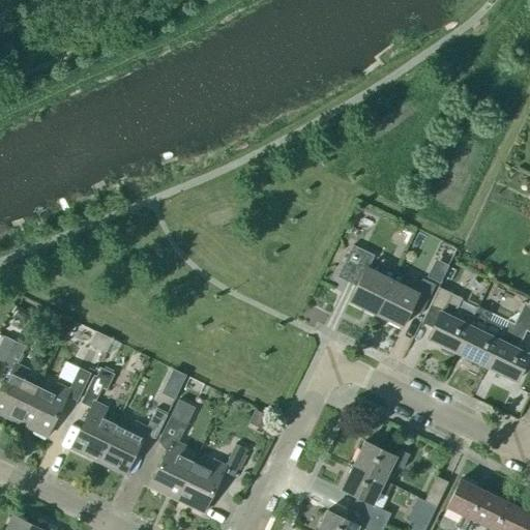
[(349,302),(375,315),(395,272),(387,268),(383,277),(367,269),(374,257),(360,251),(352,246),(337,277),(356,288),(349,302)]
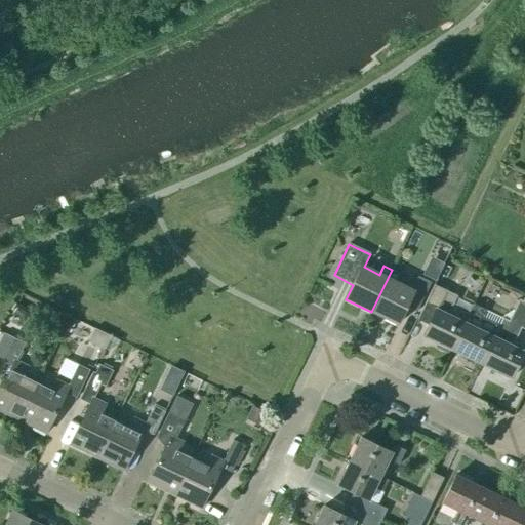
[(392,270),(371,312),(397,325),(406,308),(416,312),(431,283),(417,277),(411,290),(397,283),(401,274),(392,270)]
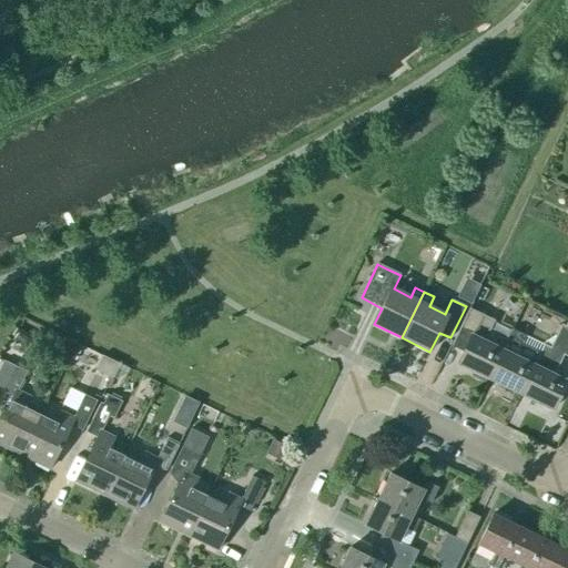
[(504,350),(503,350),(493,345),(497,336),(489,333),(495,321),(469,308),(457,334),(469,341),(457,365),(489,379),(504,350)]
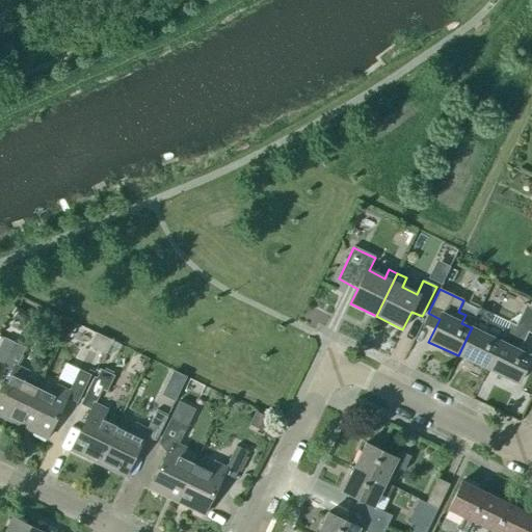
[(521,315),(531,320),(531,307),(526,303),(521,315)]
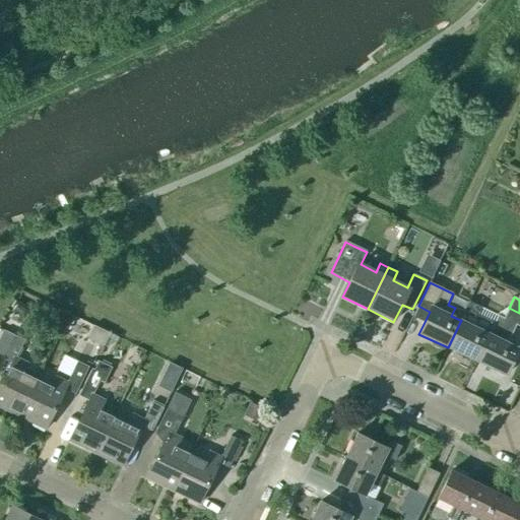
[(469,302),(460,320),(461,320),(448,347),(476,362),(495,323),(495,322),(477,315),(480,308),(469,302)]
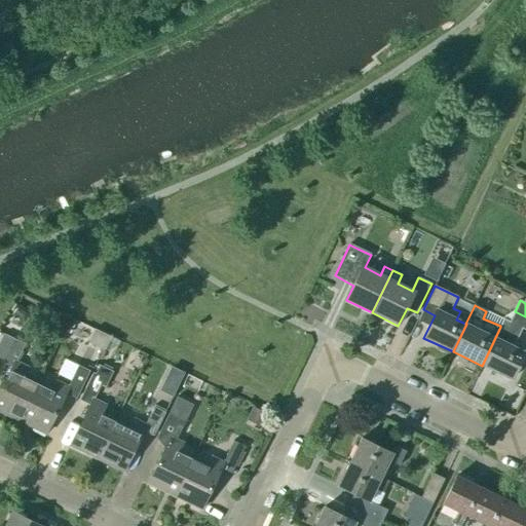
[(525,331),(525,316),(515,311),(510,322),(503,320),(500,326),(500,327),(482,366),(511,380),(524,352),(505,343),(515,326),(525,331)]
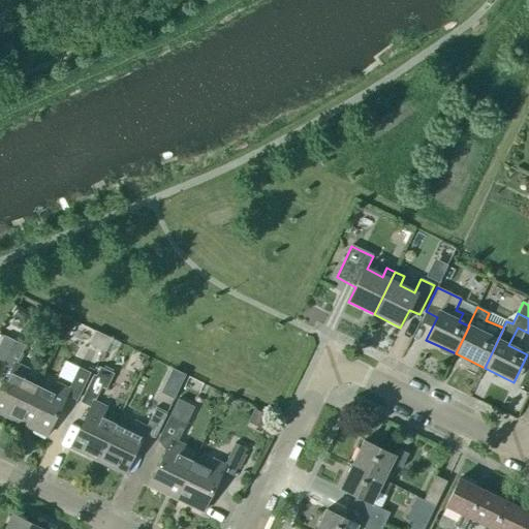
[(68,323),(63,333),(69,336),(74,325),(68,323)]
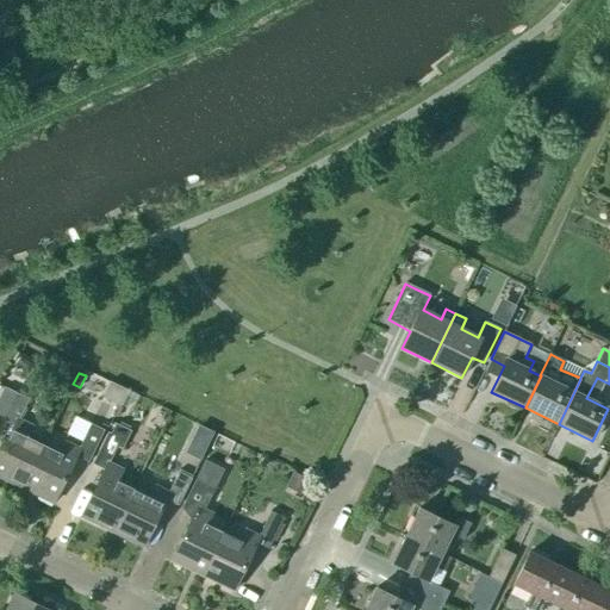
[(126,391),(110,383),(101,399),(119,406),(126,391)]
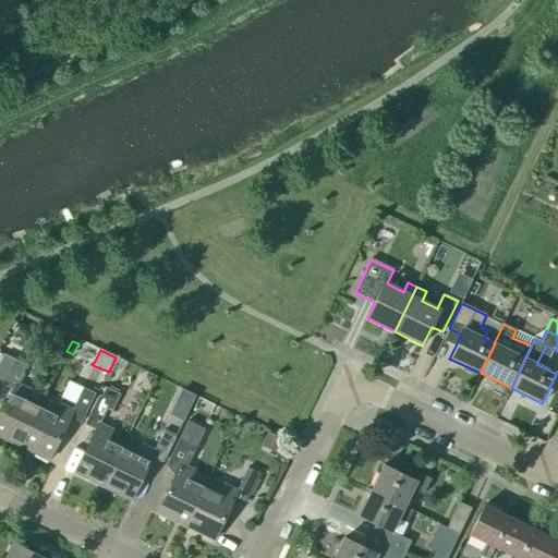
[(0,437),(20,447),(39,409),(25,401),(29,391),(16,385),(26,366),(12,359),(0,381),(0,384),(13,390),(0,415),(0,437)]
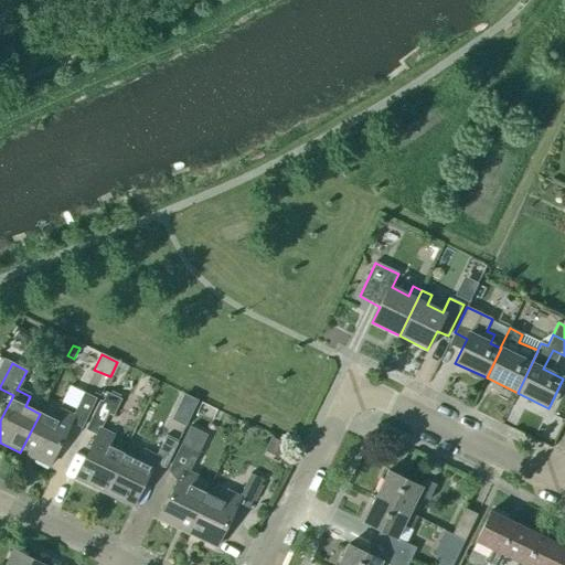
[(75,479),(105,493),(124,454),(109,447),(114,437),(100,430),(108,415),(114,417),(121,400),(107,393),(103,402),(99,401),(98,405),(85,430),(96,436),(75,479)]
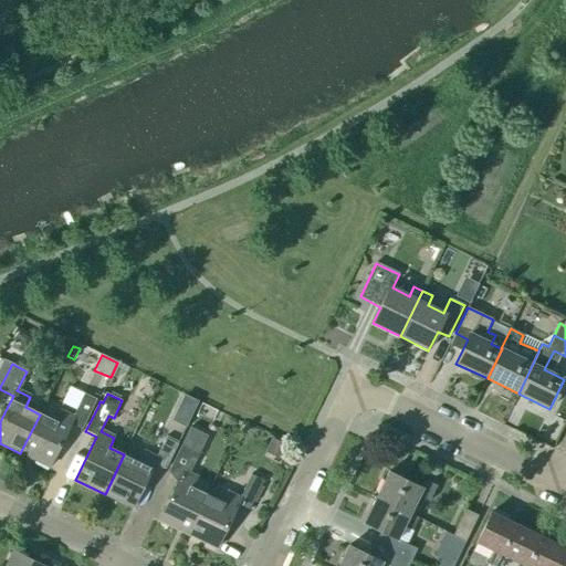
[(54,421),(40,415),(20,453),(50,468),(71,425),(82,430),(96,400),(84,395),(73,417),(59,411),(54,421)]
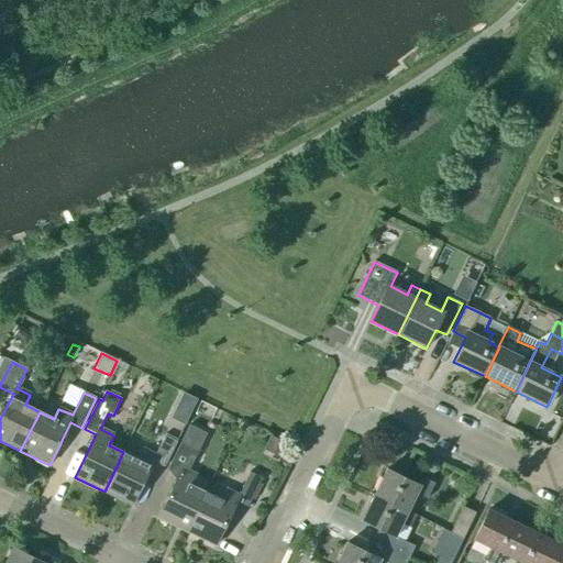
[(187,532),(206,494),(191,486),(197,476),(183,470),(192,451),(197,453),(207,434),(189,426),(168,470),(179,475),(158,518),(187,532)]
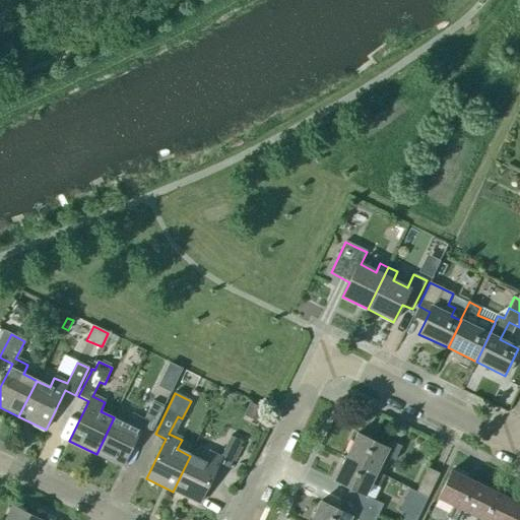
[(114,417),(96,454),(123,467),(142,427),(152,432),(164,408),(152,403),(143,420),(131,414),(126,425),(114,417)]
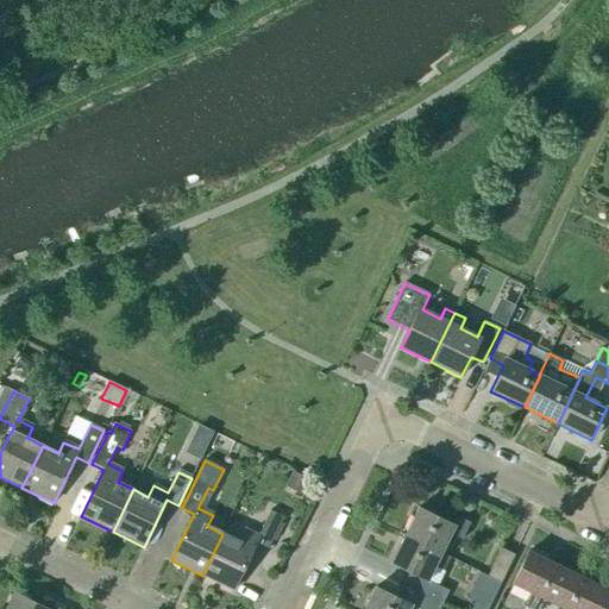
[(440,553),(450,534),(462,540),(470,523),(457,518),(453,526),(418,508),(405,537),(440,553)]
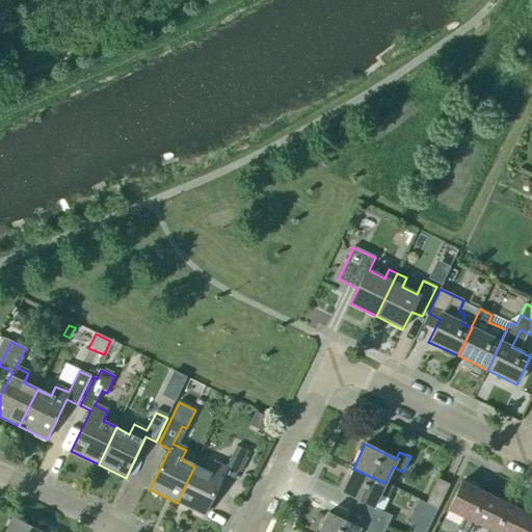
[(208,473),(194,467),(177,503),(204,515),(223,475),(234,480),(247,452),(236,447),(225,469),(213,462),(208,473)]
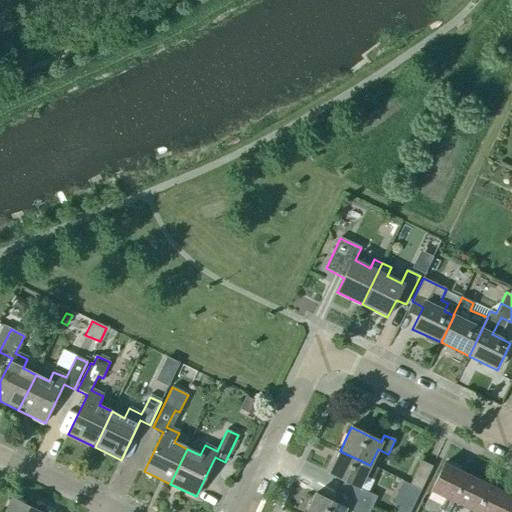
[(370,465),(340,451),(329,474),(344,481),(339,492),(372,508),(377,497),(359,488),(365,476),(373,480),(378,469),(370,465)]
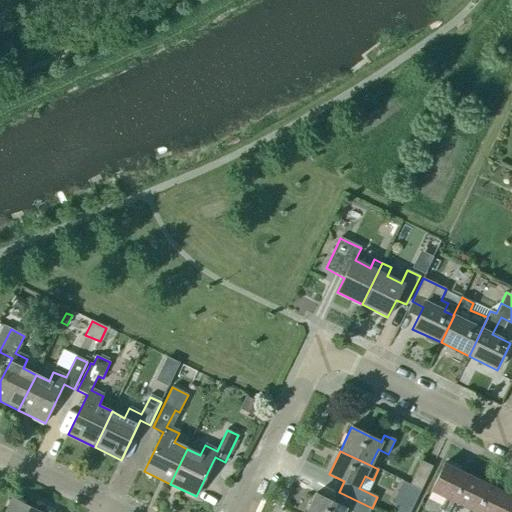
[(420,490),(432,466),(421,461),(410,485),(420,490)]
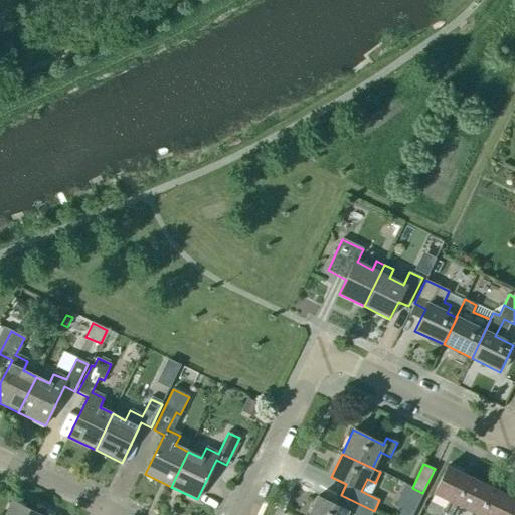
[(456,505),(470,478),(447,467),(433,494),(450,502),(444,513),(447,514),(452,514),(457,506),(456,505)]
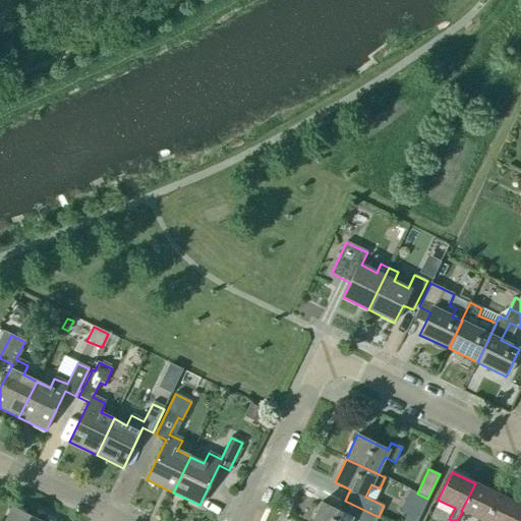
[(484,520),(498,495),(475,483),(461,511),(462,512),(477,519),(476,520),(484,520)]
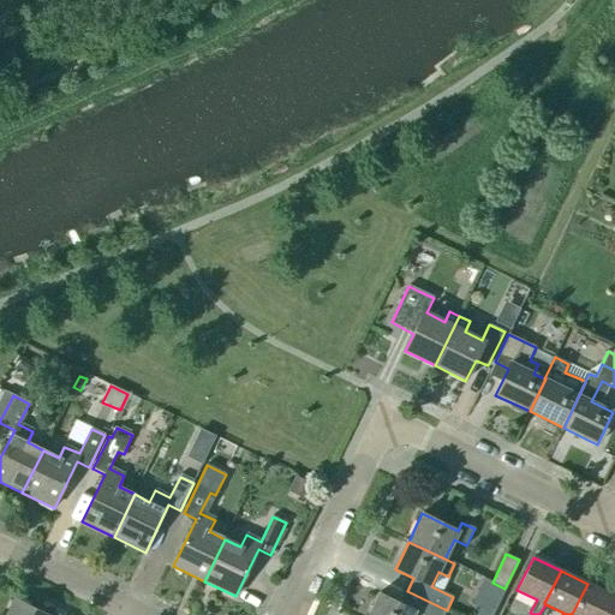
[(605,614),(614,597),(587,584),(572,614),(605,614)]
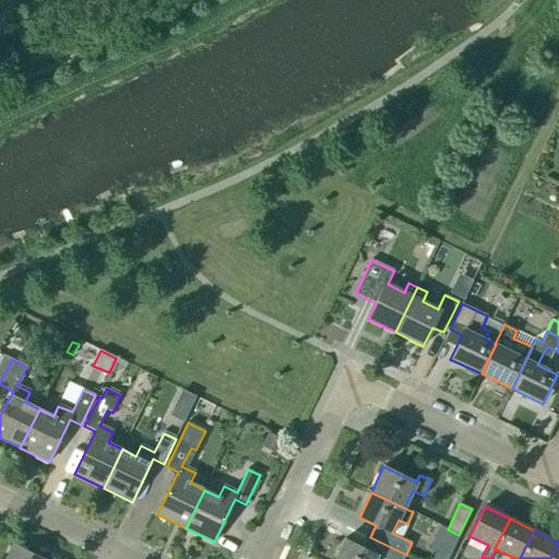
[(344,539),(334,558),(375,558),(377,556),(382,558),(404,558),(406,555),(370,537),(364,549),(344,539)]
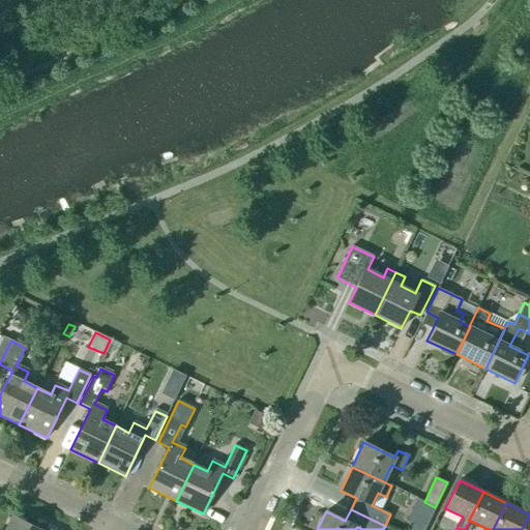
[(4,529),(50,529),(47,528),(46,529),(40,529),(12,517),(4,529)]
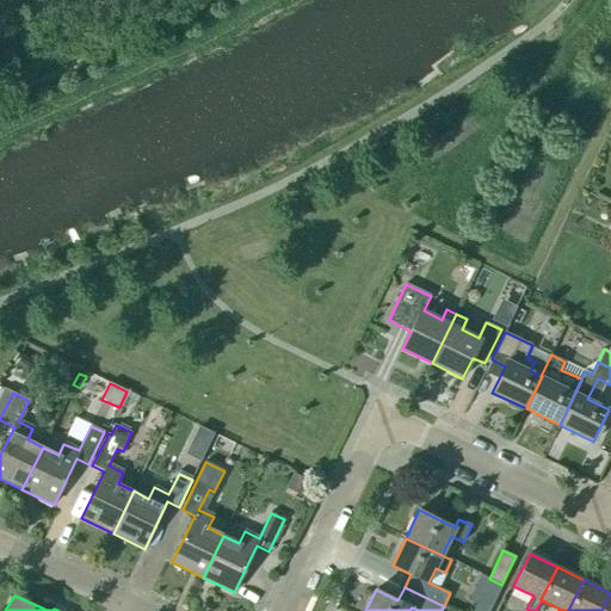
[(489,610),(491,610),(464,598),(457,610),(489,610)]
